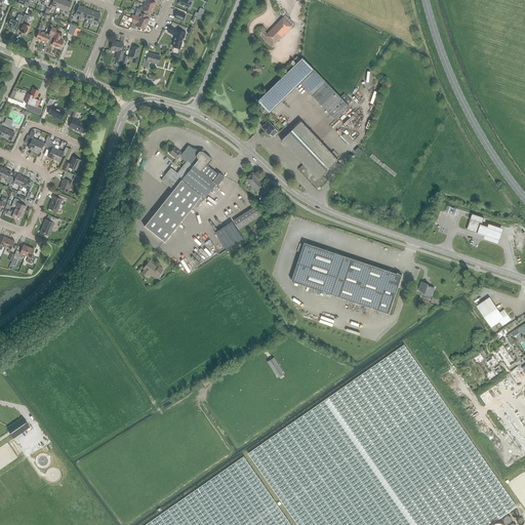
[(56,8),(59,0),(52,0),(51,5),(50,5),(49,8),(51,8),(52,6),(56,8)]
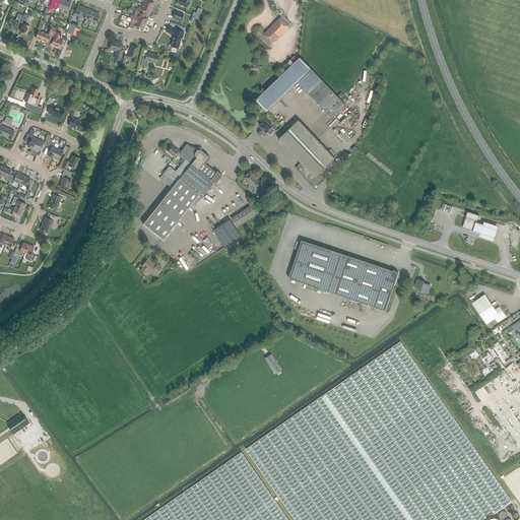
[(62,10),(65,1),(63,0),(59,0),(56,8),(60,9),(59,12),(62,12),(63,10),(62,10)]
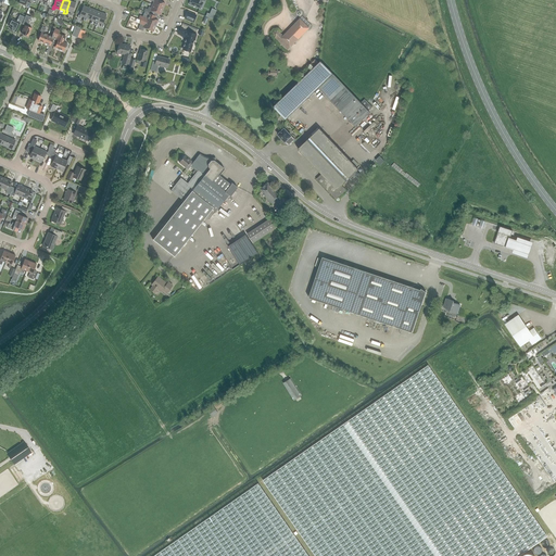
[(164,3),(159,1),(159,0),(150,0),(153,2),(152,4),(162,9),(164,3)]
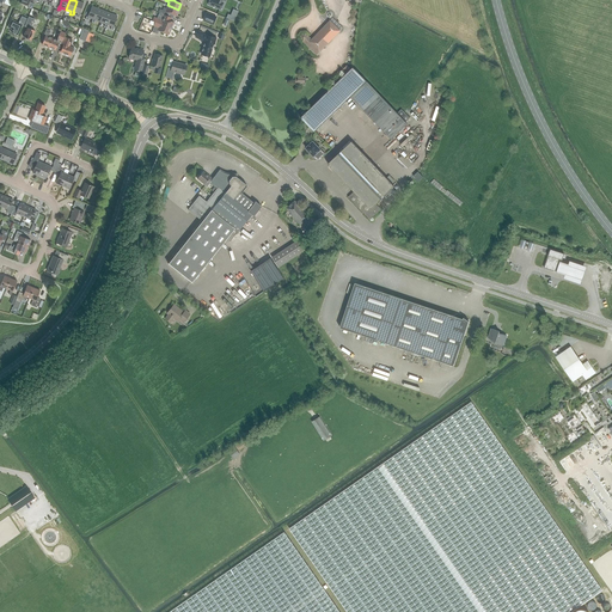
[(222,2),(222,0),(209,0),(208,5),(220,10),(222,2)]
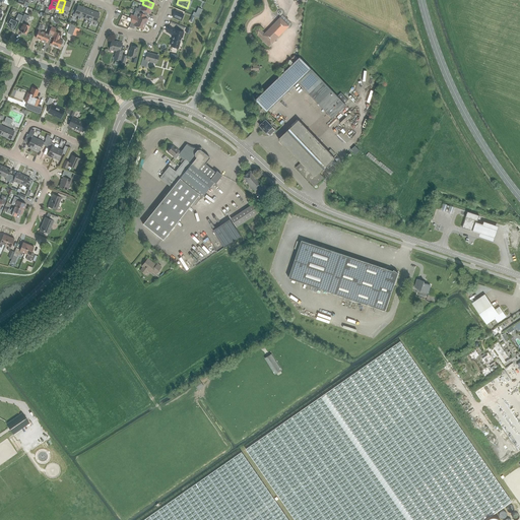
[(67,11),(70,3),(65,1),(62,10),(63,10),(66,11),(65,13),(67,14),(68,12),(67,11)]
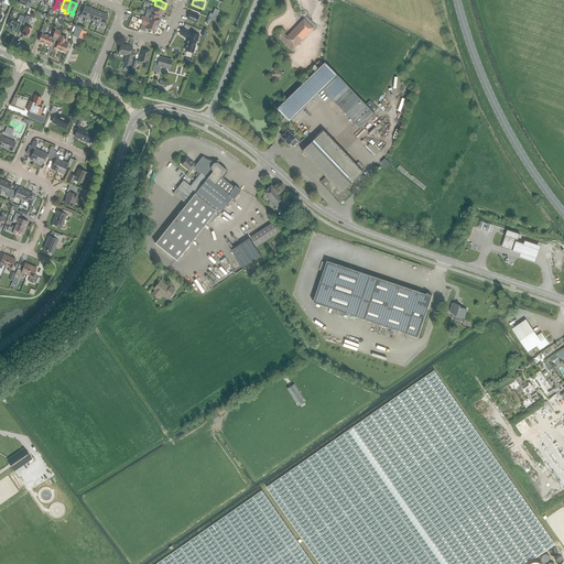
[(162,14),(164,9),(154,4),(153,8),(151,7),(150,9),(147,8),(145,11),(153,14),(154,11),(162,14)]
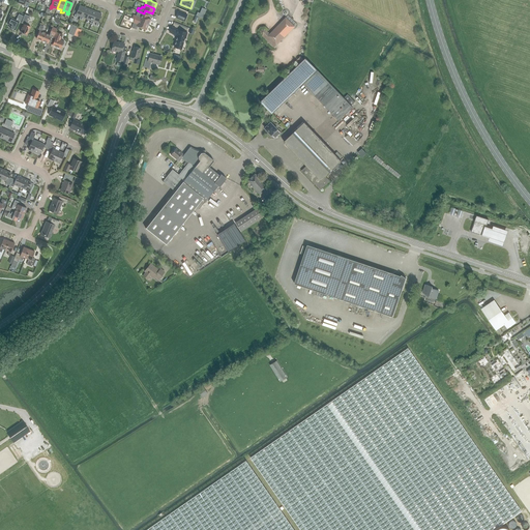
[(81,17),(85,7),(79,5),(76,15),(75,15),(74,17),(76,18),(77,16),(80,17),(81,17)]
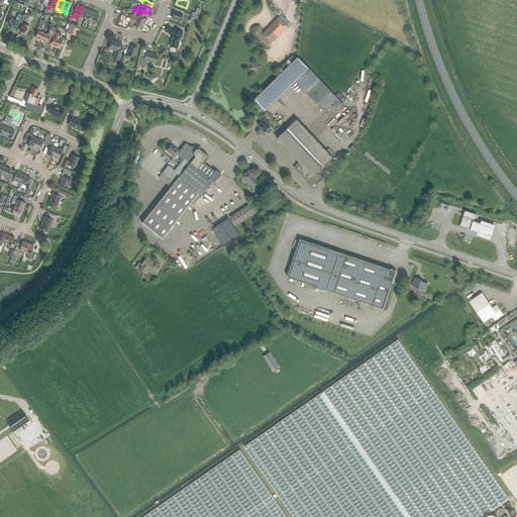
[(85,18),(88,9),(83,7),(79,16),(78,16),(77,18),(80,19),(81,17),(85,18)]
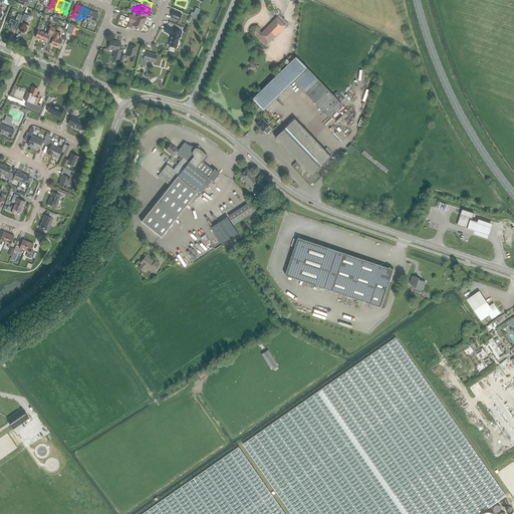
[(89,20),(92,11),(87,9),(84,18),(88,20),(87,22),(89,23),(90,21),(89,20)]
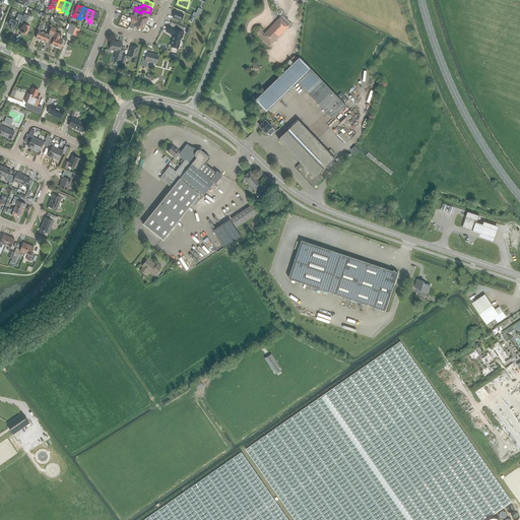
[(96,22),(100,13),(93,11),(90,20),(91,21),(94,22),(93,24),(95,25),(96,23),(96,22)]
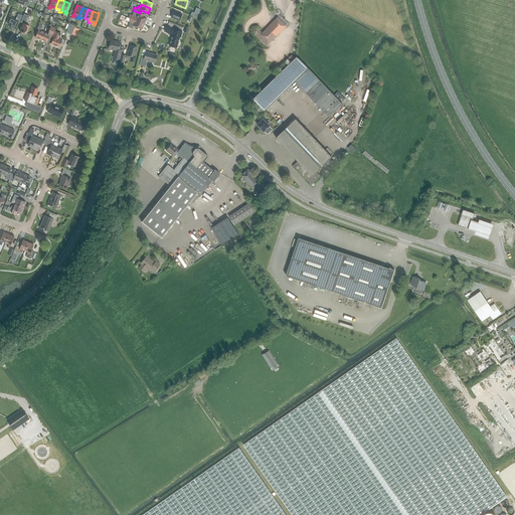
[(146,19),(143,18),(144,15),(134,11),(132,15),(130,18),(144,24),(146,19)]
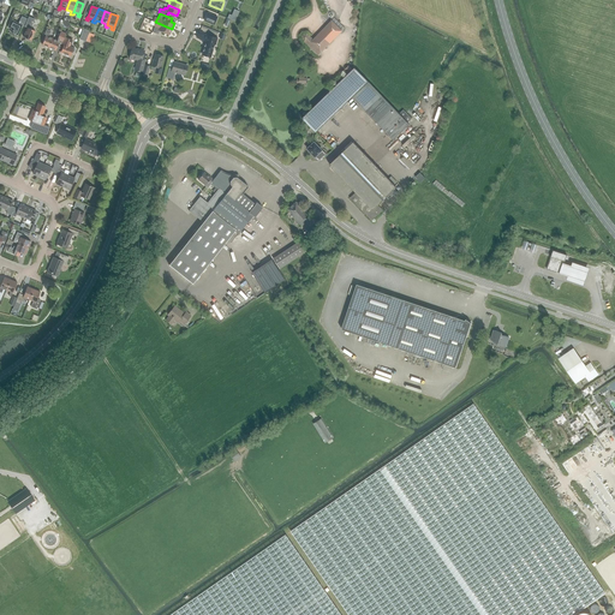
[(216,17),(207,13),(204,21),(214,24),(216,17)]
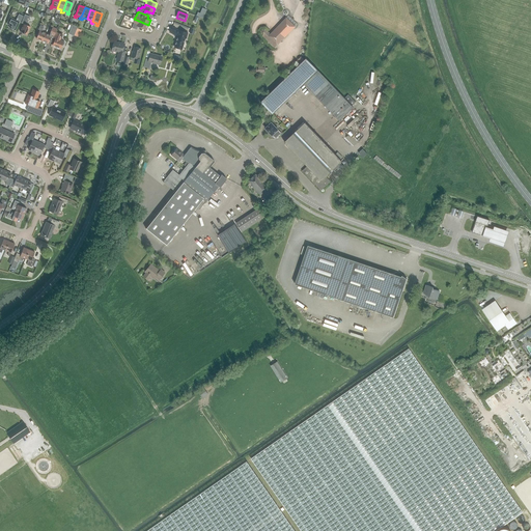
[(15,30),(19,22),(20,23),(23,17),(19,15),(16,21),(14,19),(9,17),(6,24),(10,25),(9,27),(15,30)]
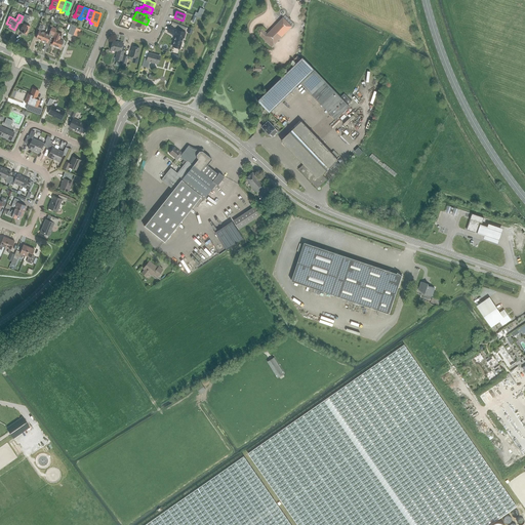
[(23,24),(19,32),(23,33),(23,34),(25,35),(26,34),(27,34),(30,27),(26,26),(30,16),(25,14),(22,21),(21,23),(22,23),(23,24)]
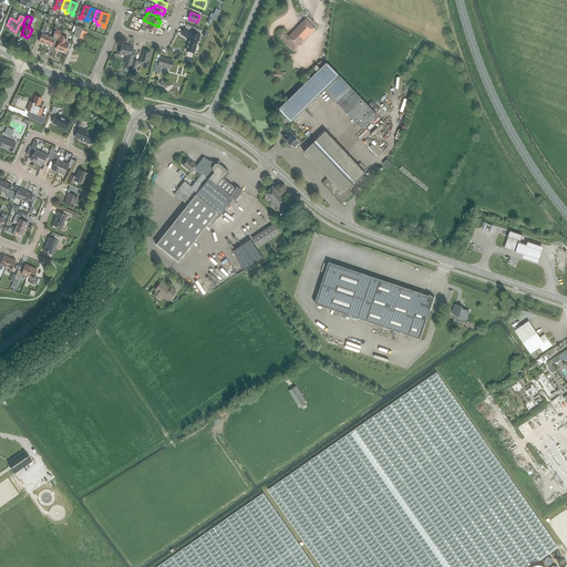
[(156,32),(158,27),(143,20),(142,24),(143,24),(141,30),(145,32),(147,29),(156,32)]
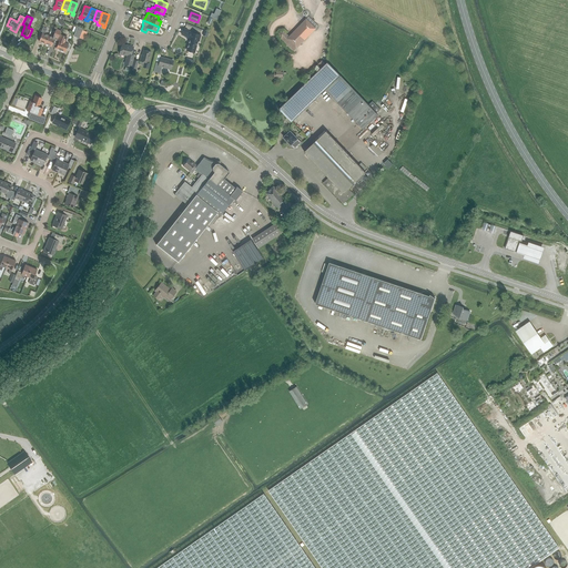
[(79,38),(82,29),(77,27),(73,36),(79,38)]
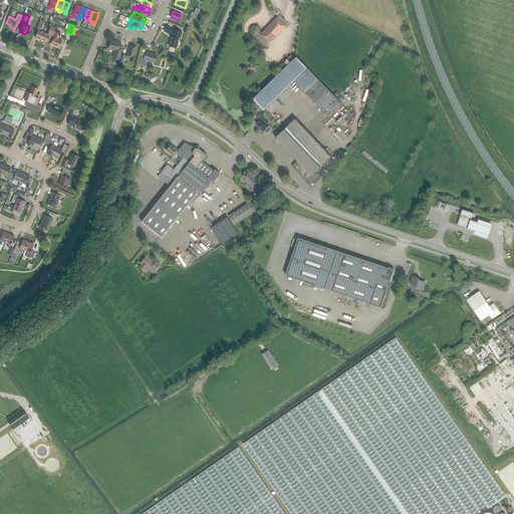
[(40,40),(43,32),(40,31),(42,26),(38,25),(37,29),(38,29),(35,37),(40,40)]
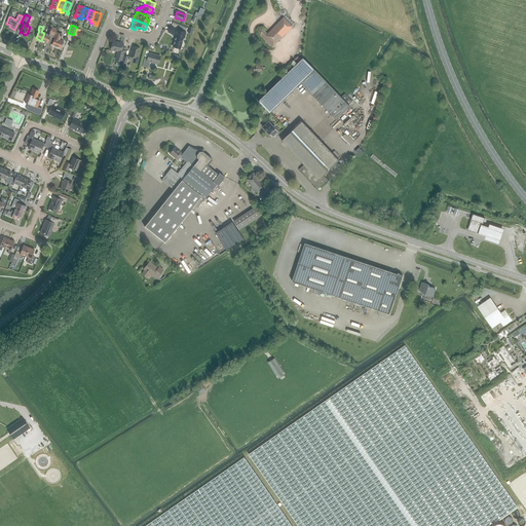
[(47,43),(50,35),(53,36),(57,29),(51,27),(48,35),(44,33),(41,41),(47,43)]
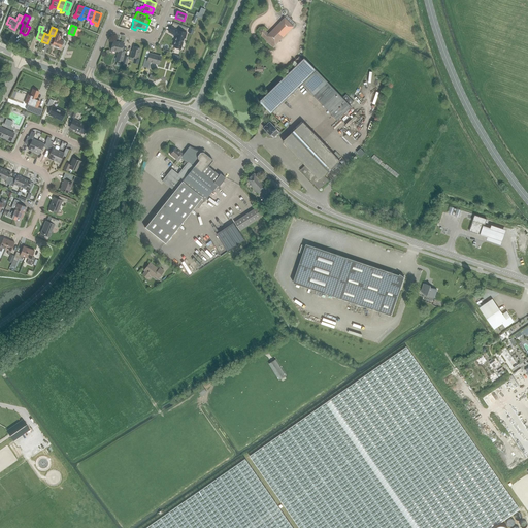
[(185,38),(187,33),(177,31),(171,27),(168,32),(176,36),(173,47),(180,48),(184,38),(185,38)]
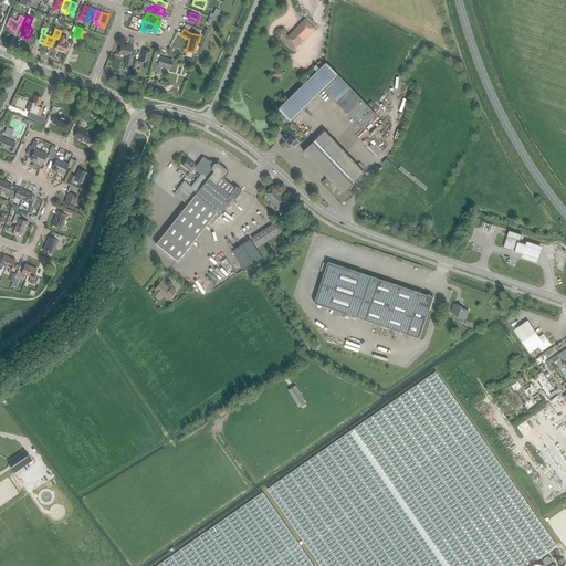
[(280,31),(278,33),(278,35),(293,51),(305,38),(295,29),(287,37),(282,31),(280,31)]
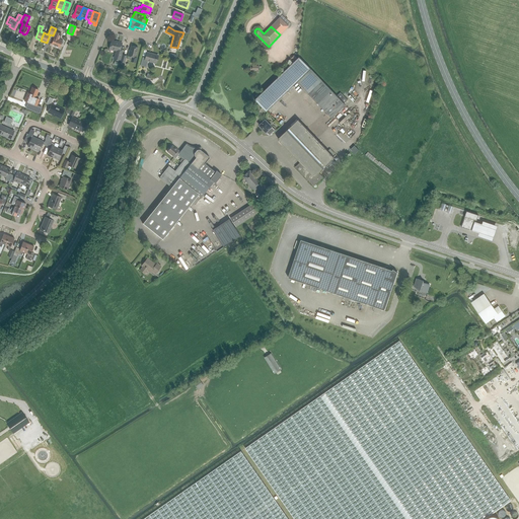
[(59,40),(61,34),(55,31),(53,36),(54,38),(51,45),(59,48),(61,44),(62,44),(63,42),(59,40)]
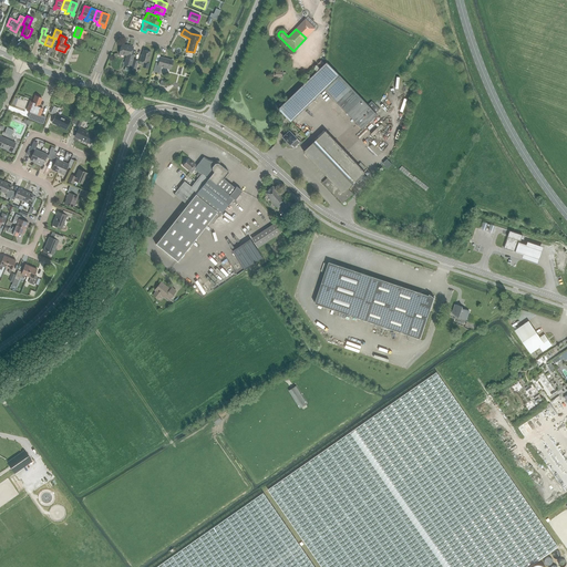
[(134,55),(131,54),(133,48),(129,45),(129,47),(122,44),(119,53),(126,55),(124,65),(131,68),(134,55)]
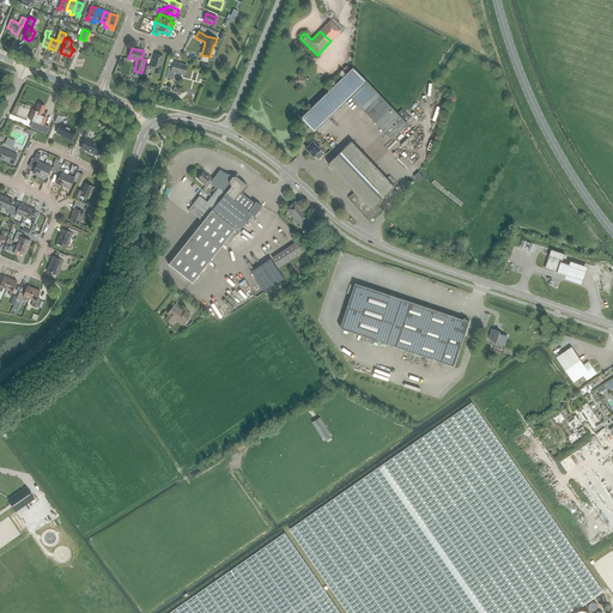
[(151,66),(151,70),(155,71),(155,72),(161,73),(162,68),(159,68),(163,56),(155,54),(152,62),(151,66)]
